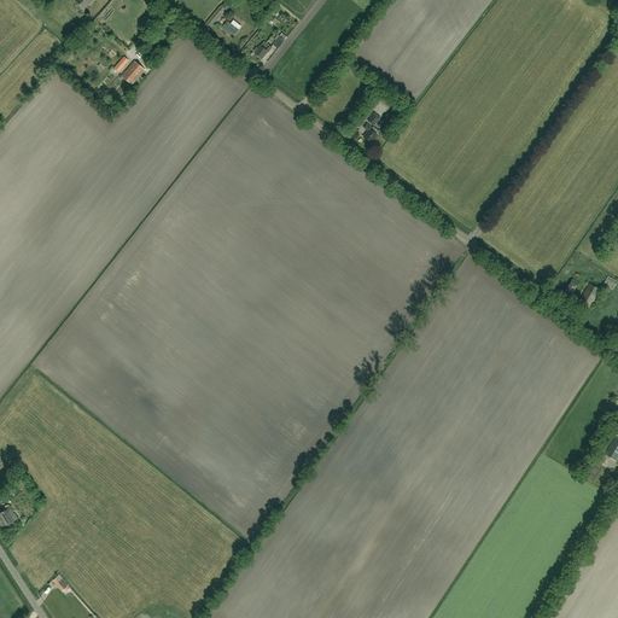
[(234,35),(242,27),(233,21),(231,24),(227,22),(222,28),(228,33),(228,31),(234,35)]
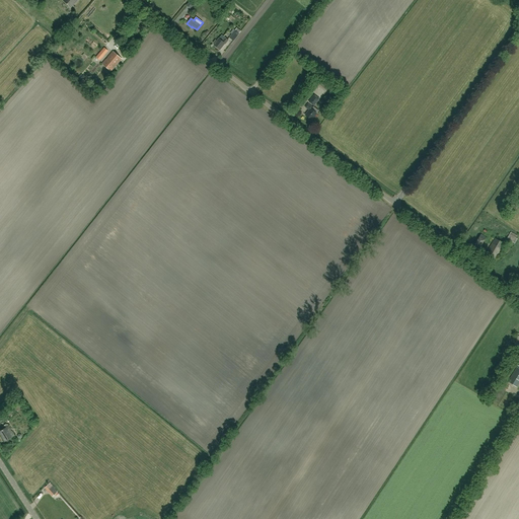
[(233,40),(238,32),(234,28),(230,32),(231,33),(229,38),(233,40)]
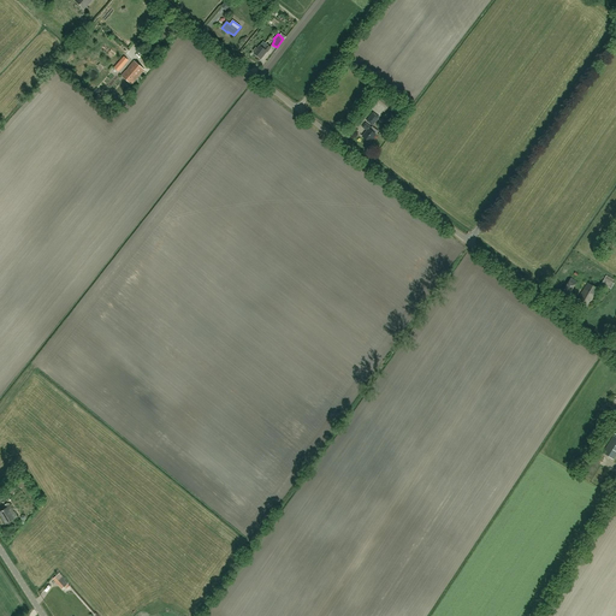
[(255,52),(254,53),(261,59),(267,52),(268,52),(272,47),(271,47),(264,41),(260,46),(258,48),(256,47),(254,51),(255,52)]
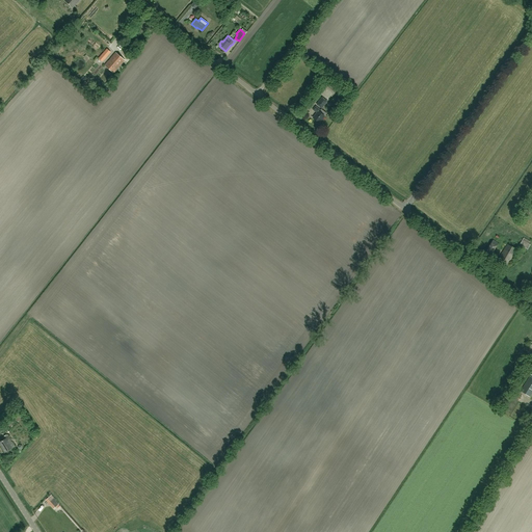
[(102,62),(113,50),(109,47),(98,58),(102,62)]
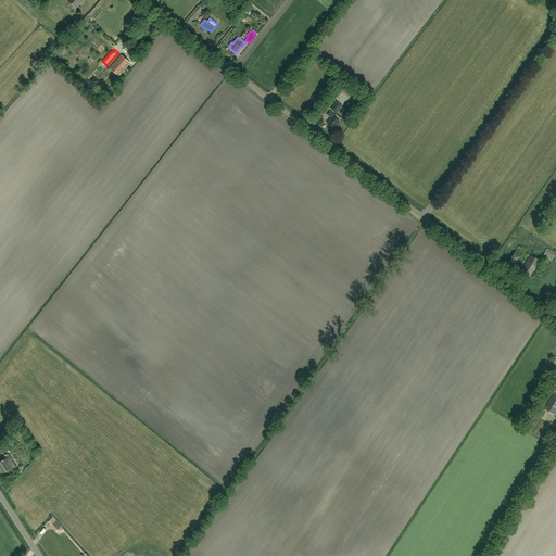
[(119,76),(130,63),(122,54),(110,67),(119,76)]
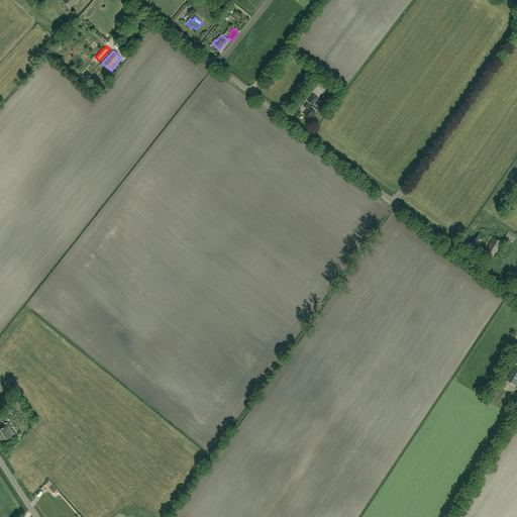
[(309,92),(316,83),(318,80),(314,77),(305,89),(309,92)]
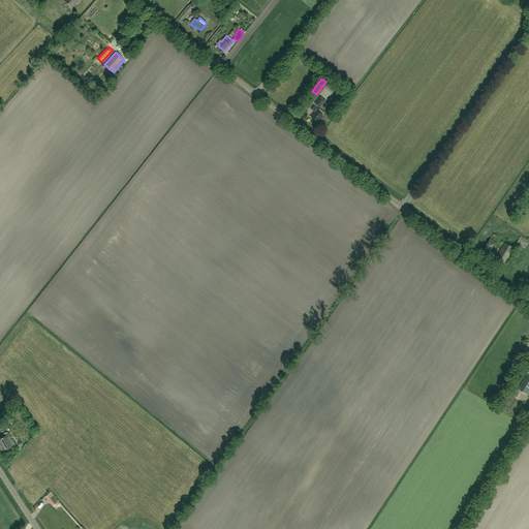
[(325,100),(320,97),(315,103),(320,107),(325,100)]
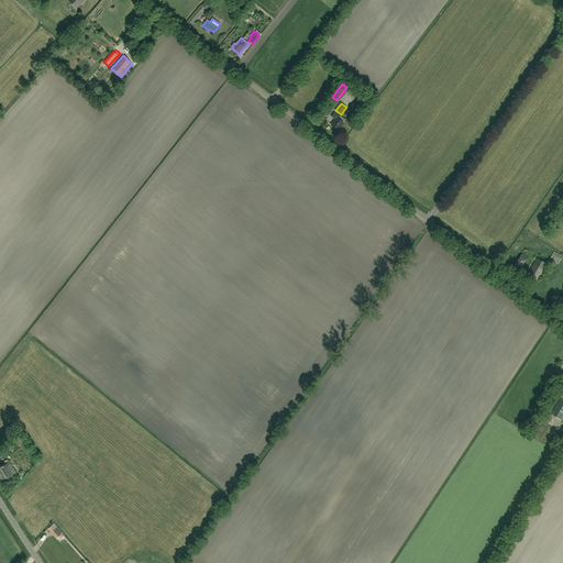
[(344,122),(345,120),(340,116),(340,117),(334,112),(331,116),(335,119),(331,124),(338,130),(344,122)]
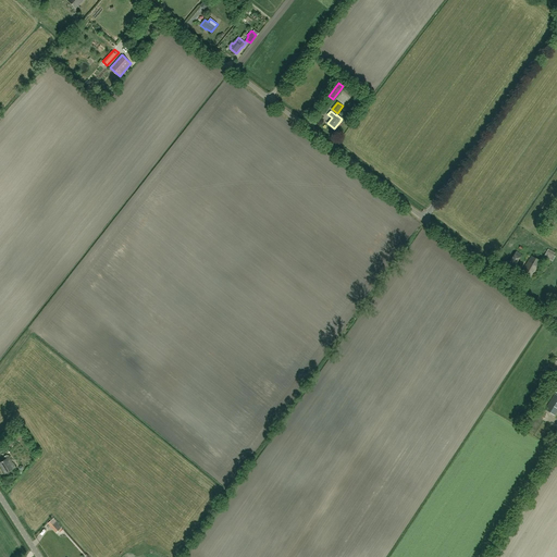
[(515,268),(521,254),(516,250),(508,264),(515,268)]
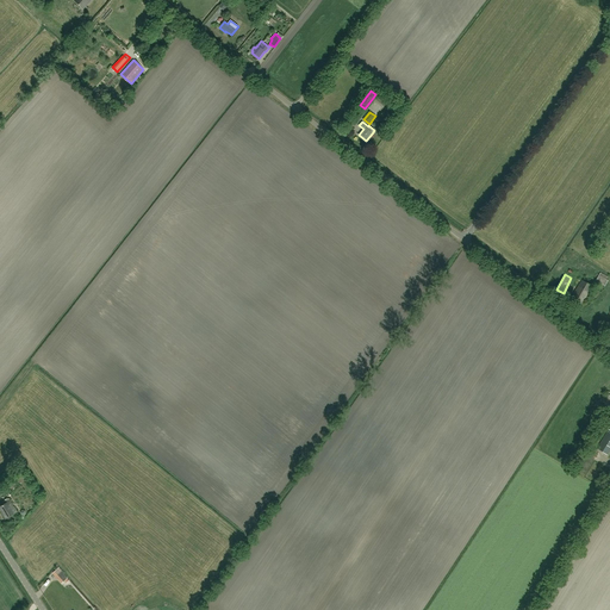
[(599,275),(596,281),(605,286),(608,281),(599,275)]
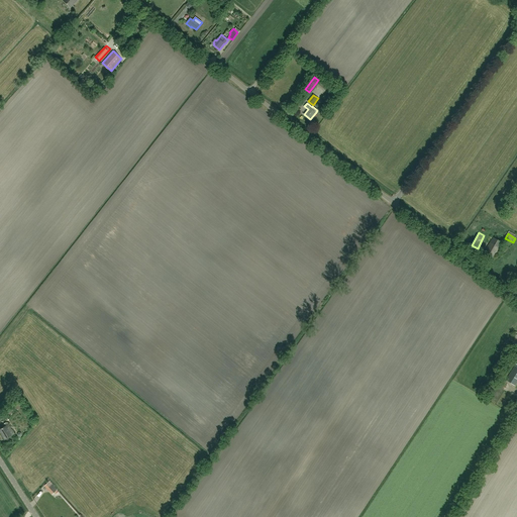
[(493,257),(502,242),(493,237),(484,252),(493,257)]
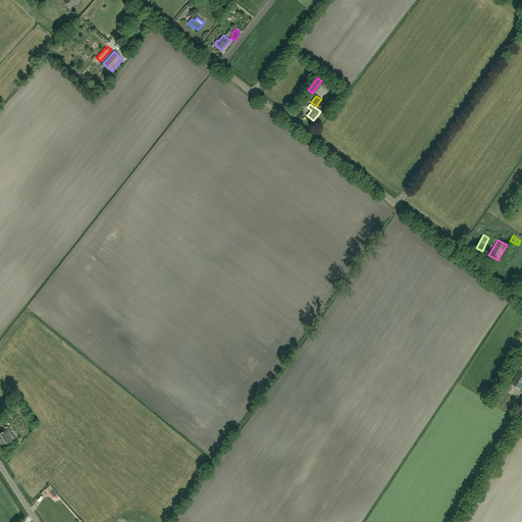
[(520,355),(521,352),(521,346),(514,342),(510,349),(520,355)]
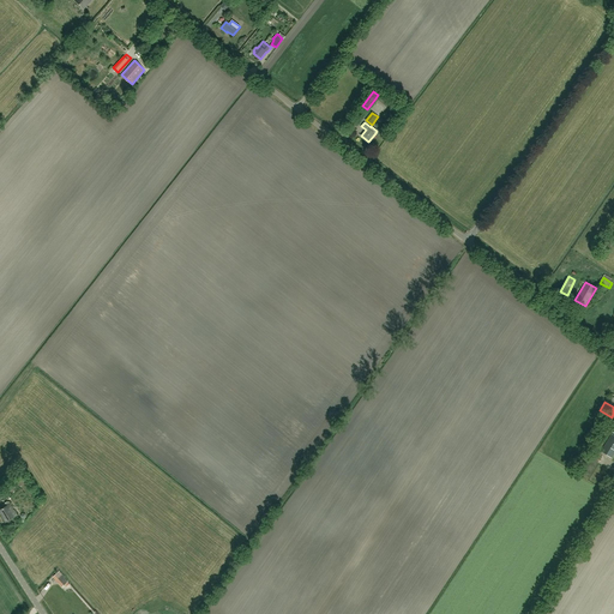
[(601,451),(612,458),(613,453),(613,435),(612,434),(601,451)]
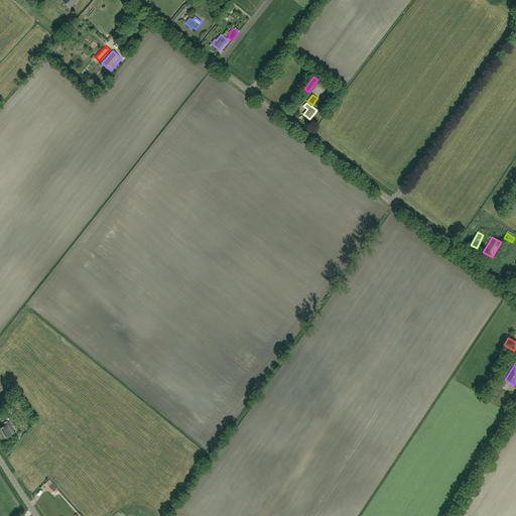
[(15,407),(17,409),(21,405),(17,401),(11,406),(13,408),(15,407)]
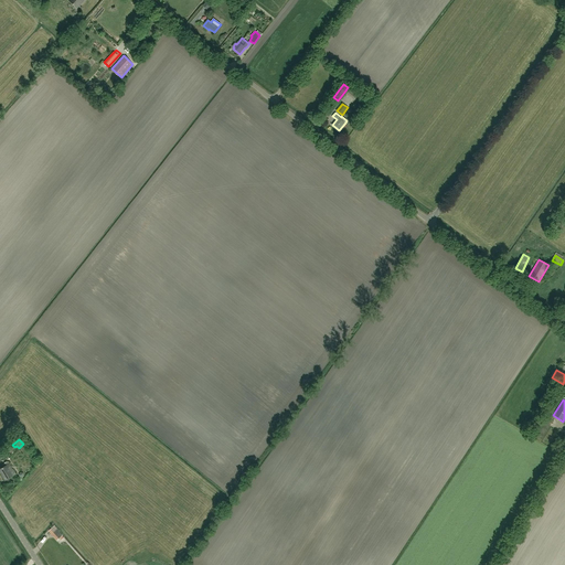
[(13,476),(16,473),(12,469),(11,468),(11,467),(9,462),(6,462),(4,464),(7,466),(0,469),(0,471),(6,480),(7,480),(8,481),(10,480),(10,478),(13,476)]
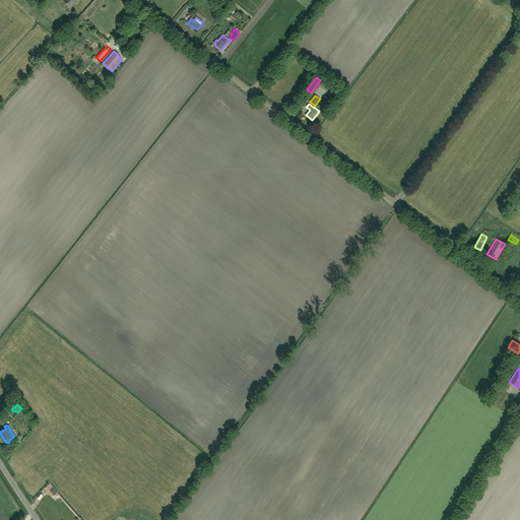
[(52,488),(49,484),(45,489),(53,497),(54,495),(56,497),(58,495),(51,488),(52,488)]
